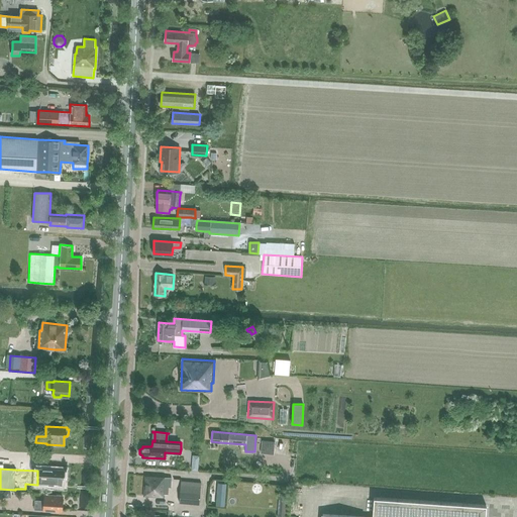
[(45,484),(62,485),(63,478),(64,478),(64,476),(66,476),(66,472),(65,471),(65,470),(47,469),(47,474),(42,474),(42,480),(45,480),(45,484)]
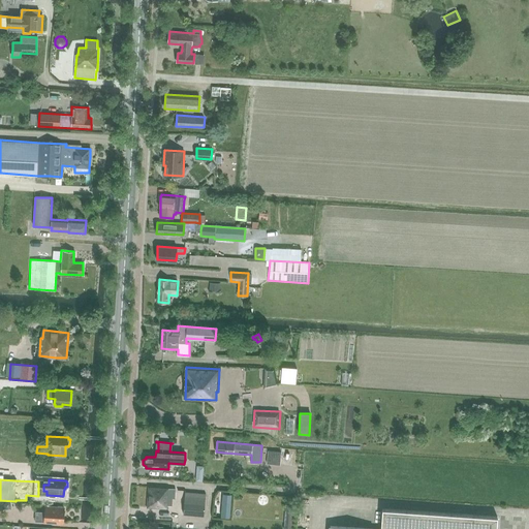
[(147,507),(167,508),(168,498),(175,498),(176,489),(169,488),(169,487),(149,486),(147,507)]
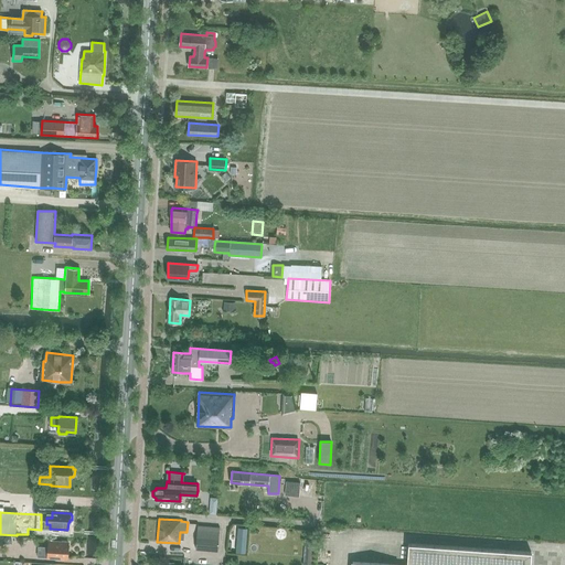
[(199,525),(196,548),(217,551),(220,526),(199,525)]
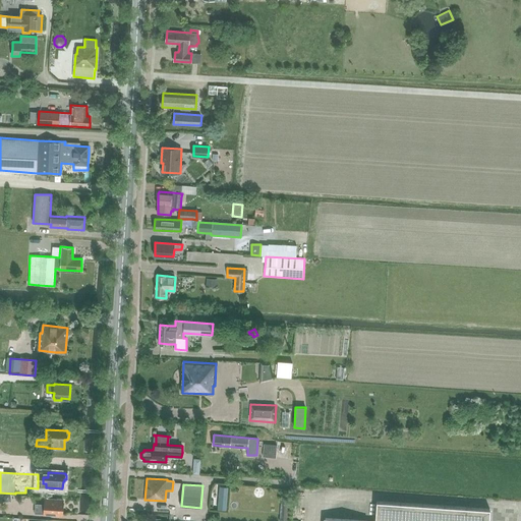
[(281,498),(279,520),(288,520),(290,499),(281,498)]
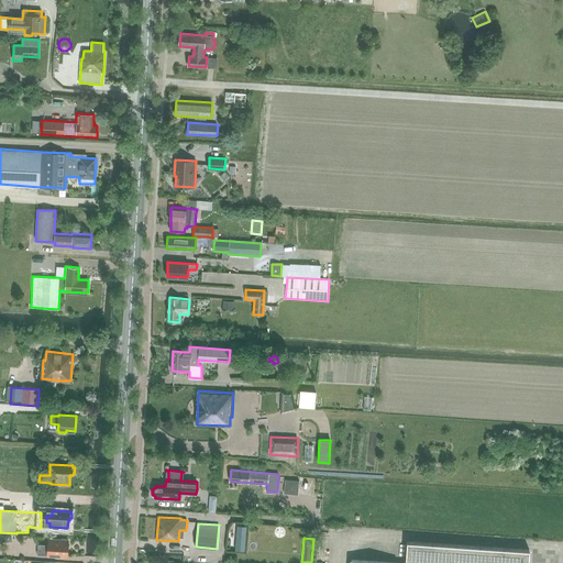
[(48,554),(67,555),(68,542),(67,542),(67,540),(63,539),(62,541),(48,540),(48,547),(39,545),(37,553),(47,554),(48,554)]
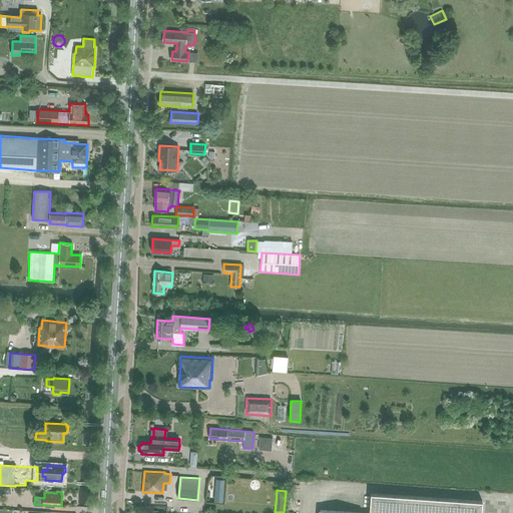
[(481,512),(482,502),(433,499),(430,498),(381,495),(372,494),(370,512),(357,512),(321,511),(320,512),(481,512)]
